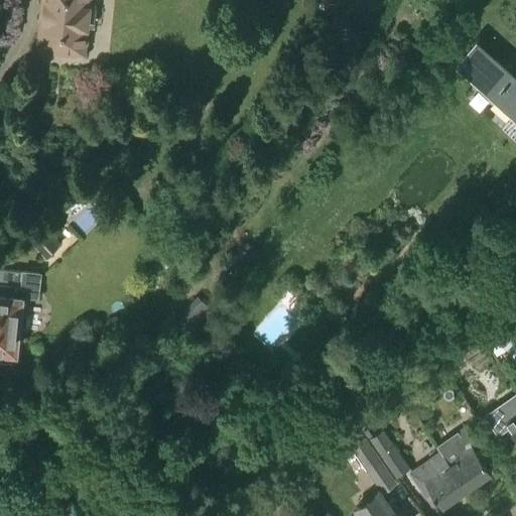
[(42,0),(38,46),(43,47),(45,50),(52,51),(54,48),(67,49),(69,52),(76,53),(78,50),(83,51),(84,43),(87,42),(88,34),(85,31),(86,26),(87,26),(89,4),(88,4),(88,0),(42,0)]
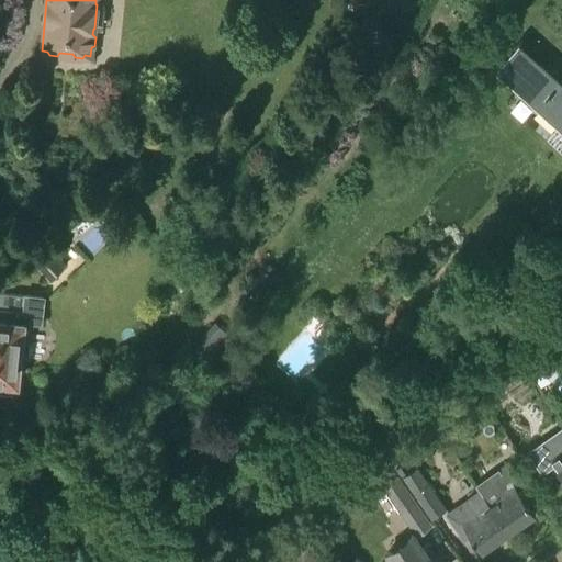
[(561,82),(518,44),(497,67),(541,107),(538,111),(555,127),(560,123),(561,125),(561,82)]
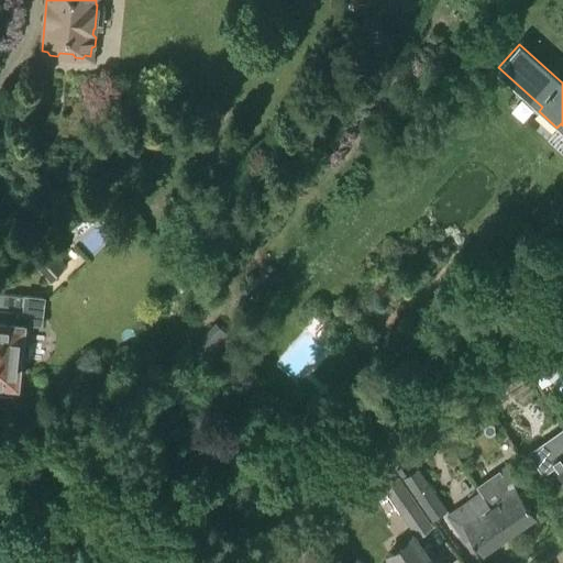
[(73,267),(46,243),(35,255),(59,279),(73,267)]
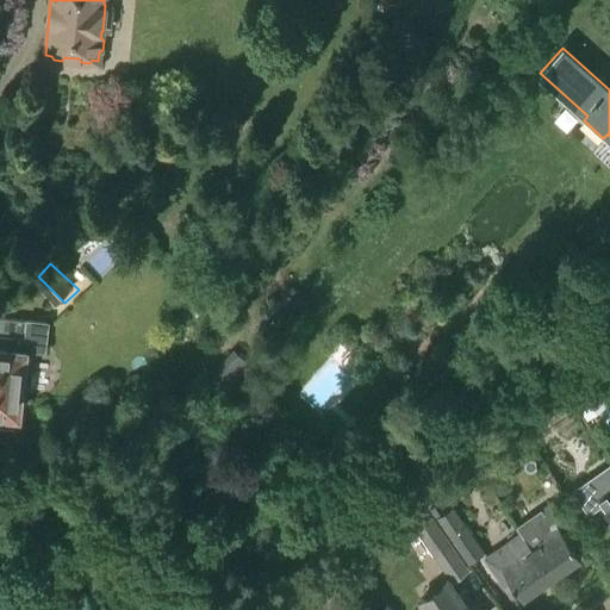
[(0,317),(0,414),(19,416),(26,347),(44,349),(47,323),(0,317)]
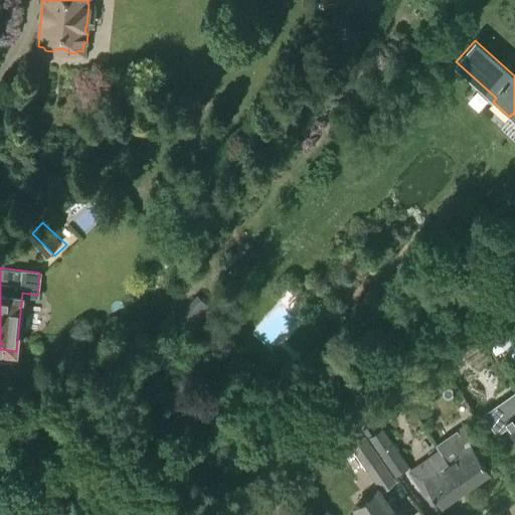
[(493,318),(477,329),(496,358),(512,347),(493,318)]
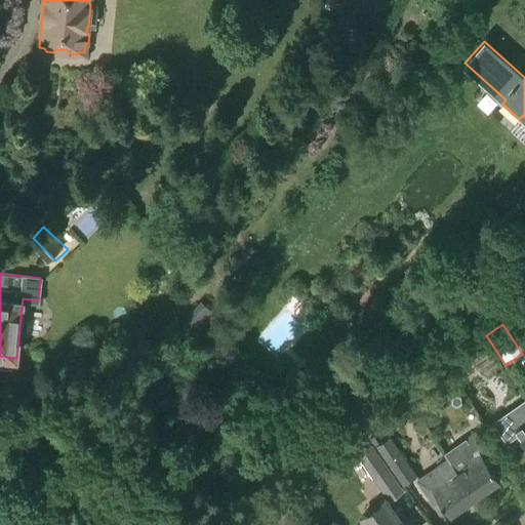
[(431,390),(423,380),(409,391),(416,401),(431,390)]
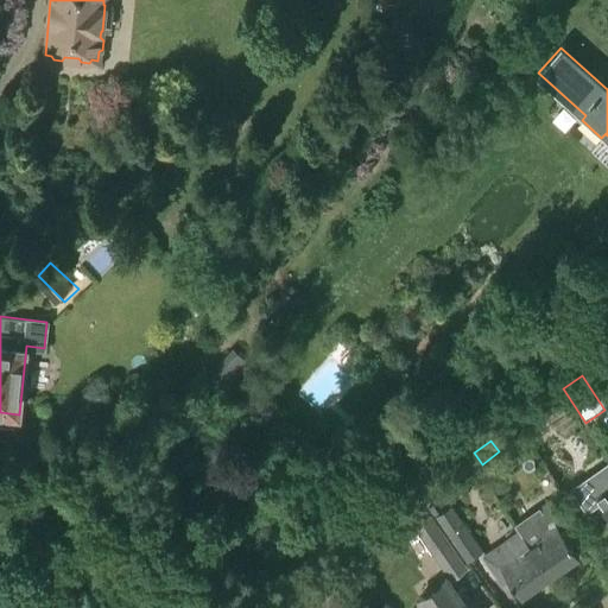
[(607,463),(570,491),(586,513),(600,504),(607,515),(607,463)]
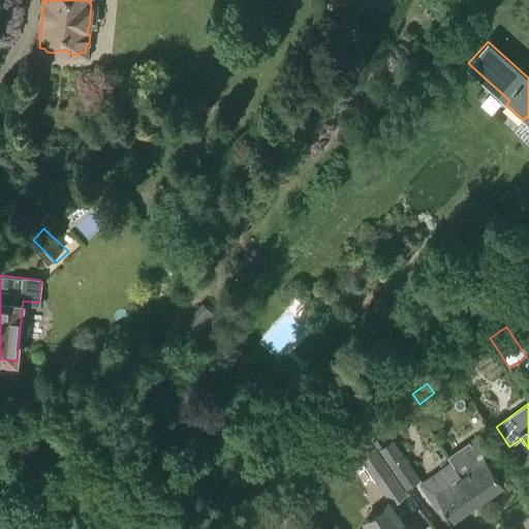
[(502,483),(486,458),(492,454),(478,433),(467,441),(473,450),(466,457),(460,448),(446,457),(450,463),(460,475),(477,500),(502,483)]
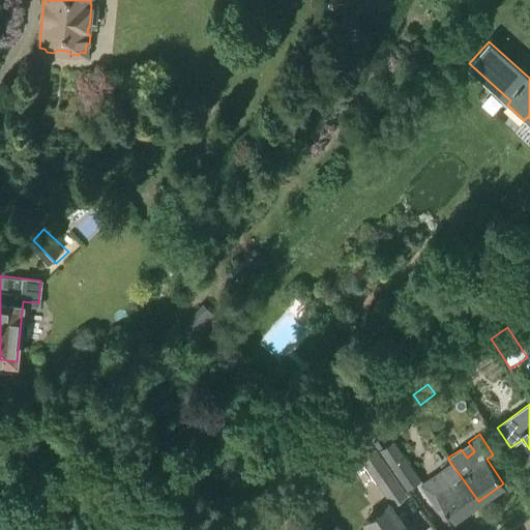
[(407,490),(419,481),(421,479),(394,440),(379,450),(407,490)]
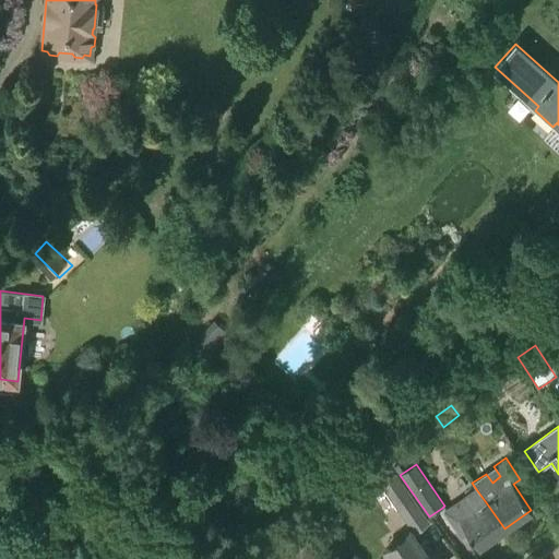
[(379,485),(411,532),(384,549),(388,555),(381,558),(438,558),(425,539),(419,544),(413,535),(430,523),(396,473),(394,474),(379,485)]
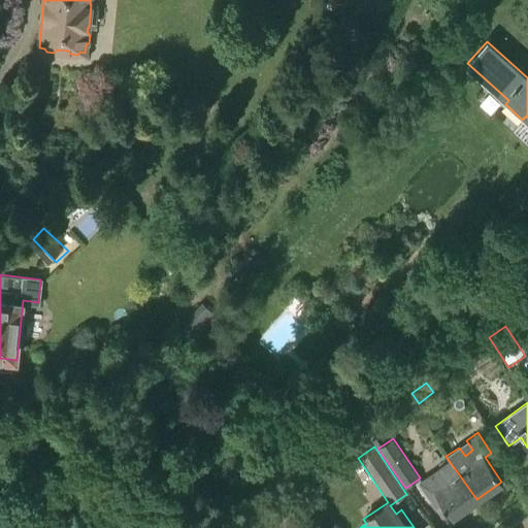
[(459,474),(450,462),(420,483),(429,496),(434,492),(451,517),(476,499),(459,474)]
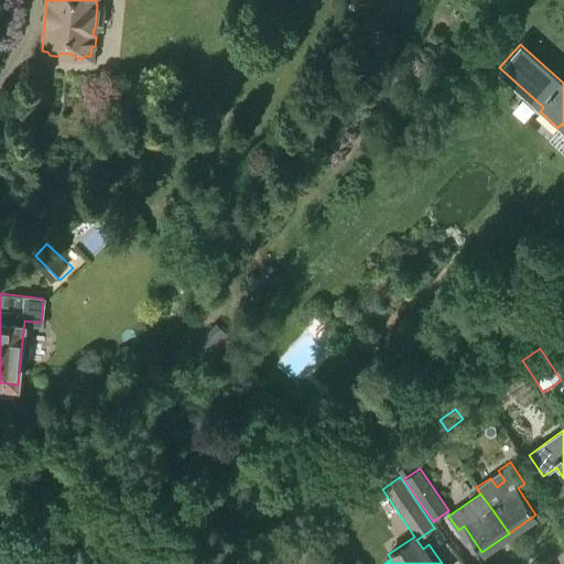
[(322,563),(310,548),(288,563),(322,563)]
